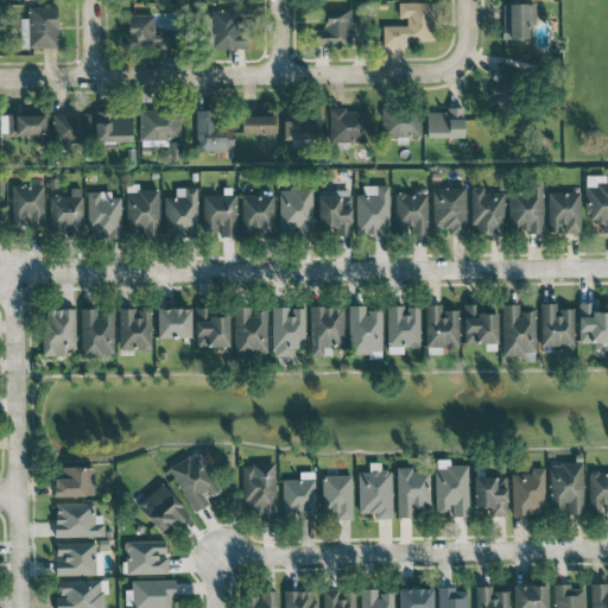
[(382,45),(407,45),(407,40),(432,40),(432,1),(399,2),(399,17),(406,17),(406,25),(382,25),(382,45)]
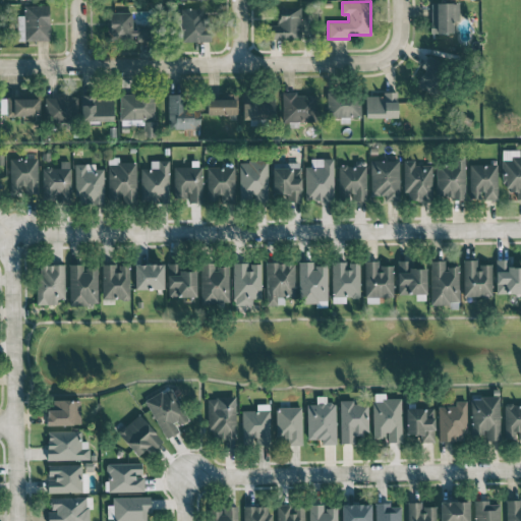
[(430,3),(430,33),(452,33),(452,20),(459,20),(459,3),(430,3)]
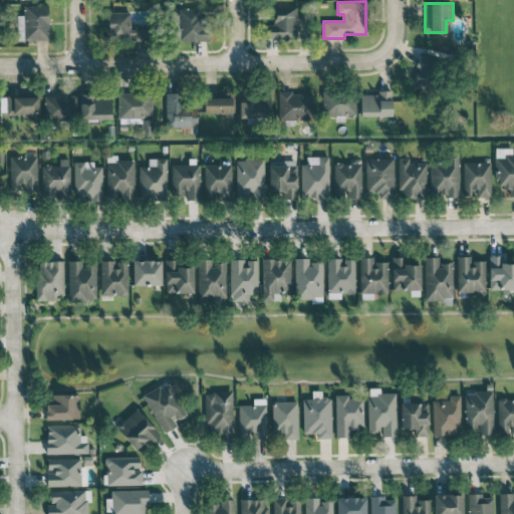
[(48,5),(23,5),(23,15),(17,15),(17,40),(49,39),(48,5)]
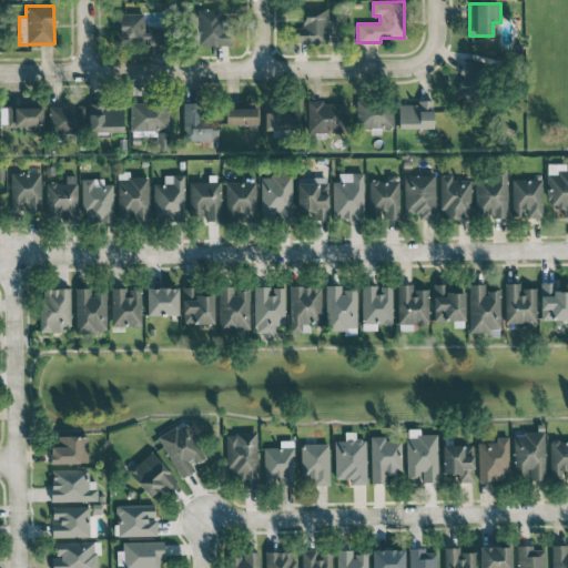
[(328,8),(303,7),(302,28),(293,27),(293,41),(328,42),(328,8)]
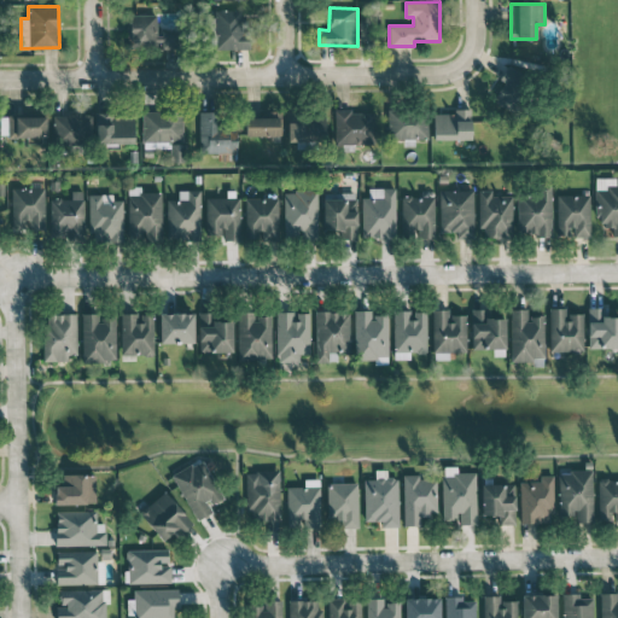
[(246,50),(248,11),(216,11),(216,48),(246,50)]
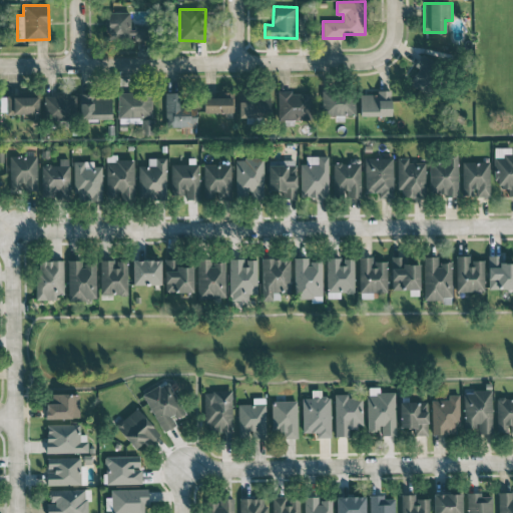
[(130,12),(105,12),(105,39),(149,40),(149,27),(130,26),(130,12)]
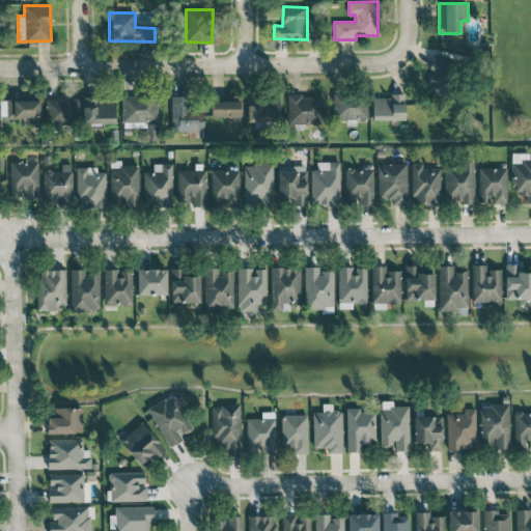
[(455,65),(435,57),(429,70),(431,70),(424,89),(444,96),(455,65)]
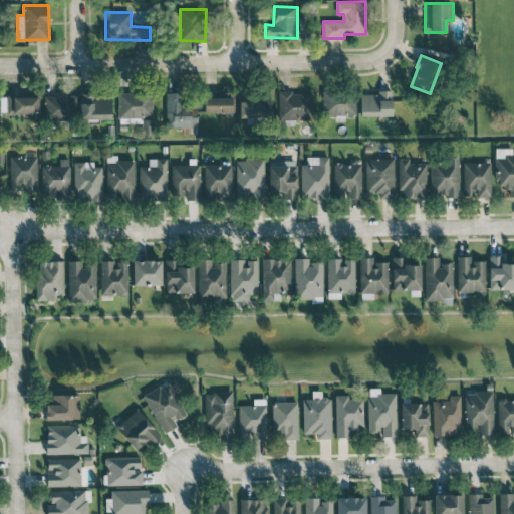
[(356,114),(355,90),(321,91),(321,115),(356,114)]
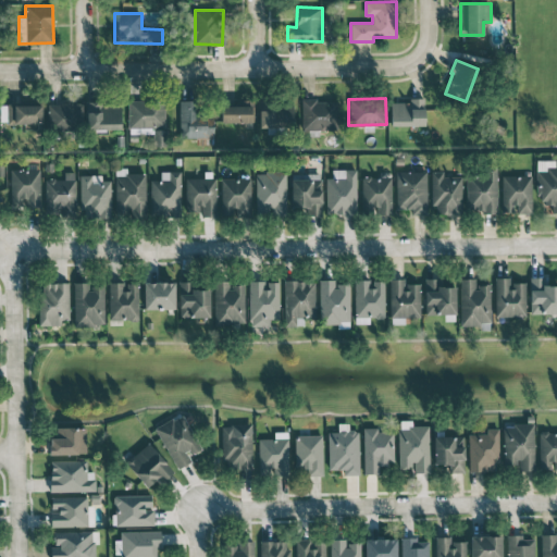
[(337,99),(300,100),(301,130),(337,128),(337,99)]
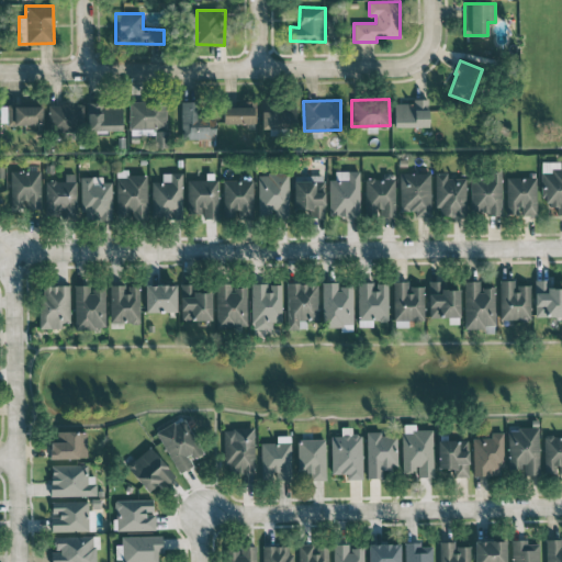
[(197,101),(181,101),(180,138),(215,138),(215,116),(195,116),(197,101)]
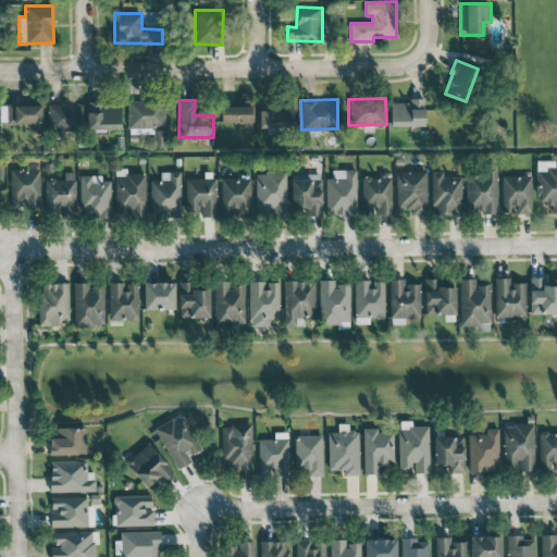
[(221,123),(252,122),(252,100),(235,100),(235,106),(221,106),(221,123)]
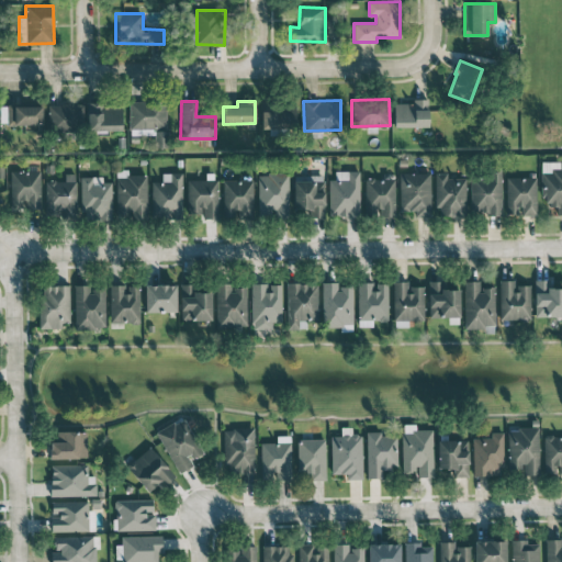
[(394,127),(428,126),(428,101),(394,101),(394,127)]
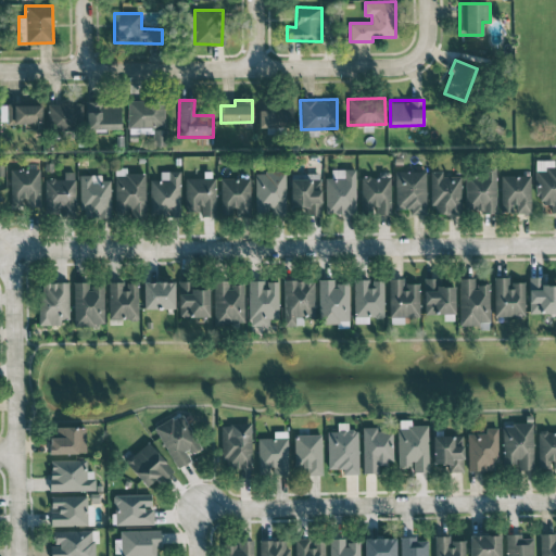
[(153,134),(153,146),(165,146),(165,101),(128,101),(128,133),(153,134)]
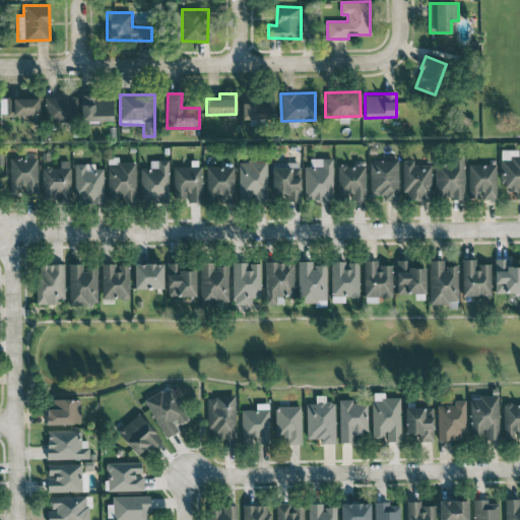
[(242,119),(273,120),(273,95),(242,94),(242,119)]
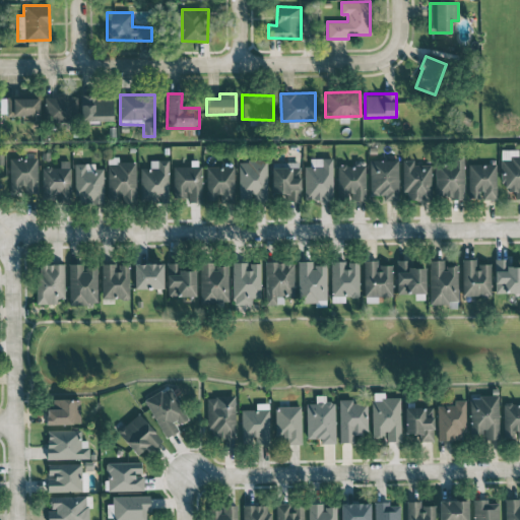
[(76,96),(45,95),(45,121),(75,121),(76,96)]
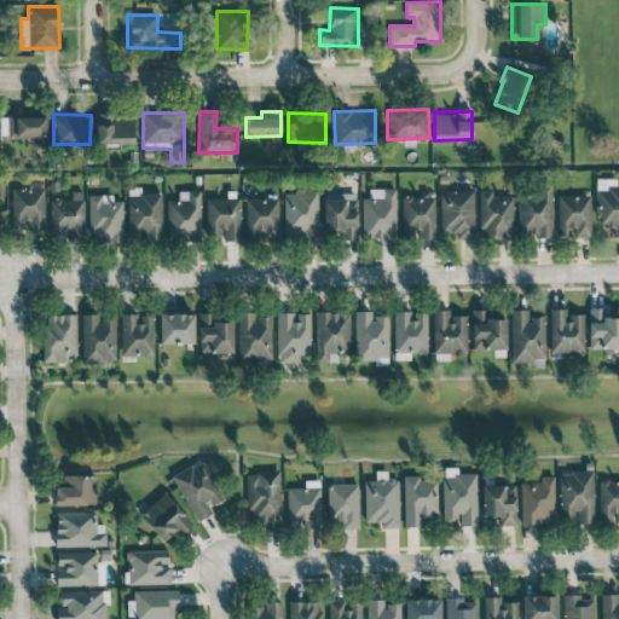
[(134,114),(97,114),(97,143),(134,144),(134,114)]
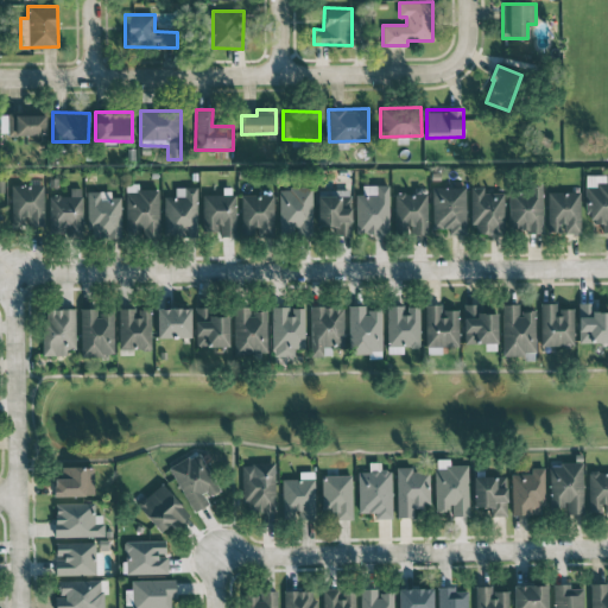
[(45,114),(0,114),(0,116),(0,134),(45,134),(45,114)]
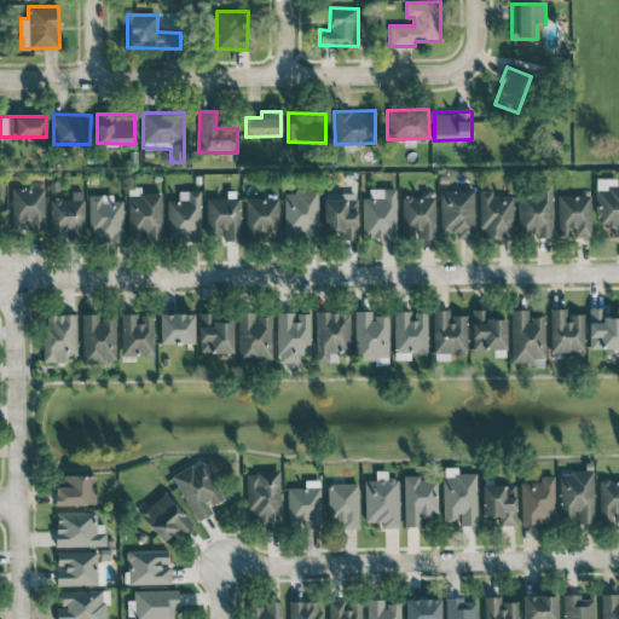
[(618,184),(615,185),(615,179),(596,178),(596,219),(603,219),(602,227),(614,227),(613,237),(618,236),(618,184)]
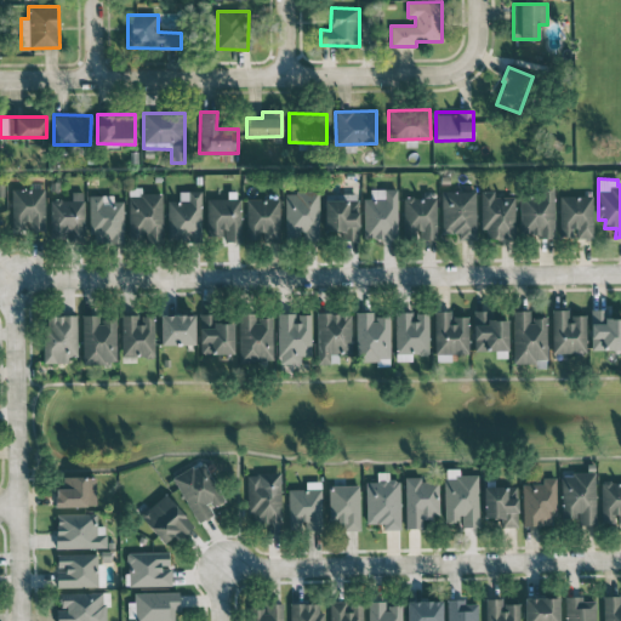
[(554,237),(553,187),(535,188),(535,193),(519,193),(520,238),(554,237)]
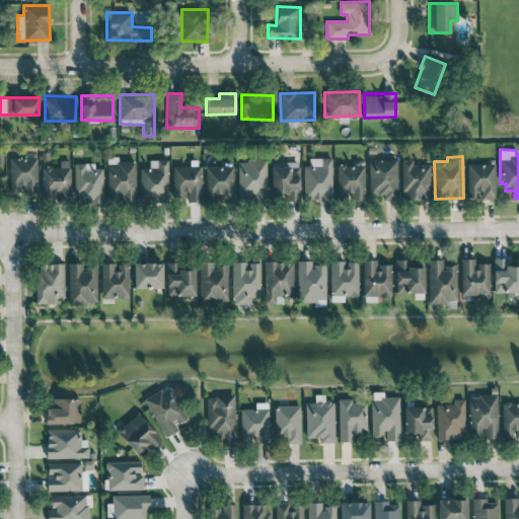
[(36,193),(38,157),(10,157),(9,192),(36,193)]
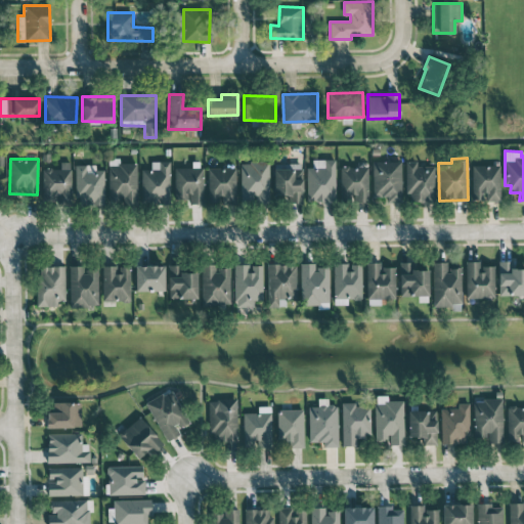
[(335,159),(312,159),(312,167),(306,167),(307,202),(336,202),(335,159)]
